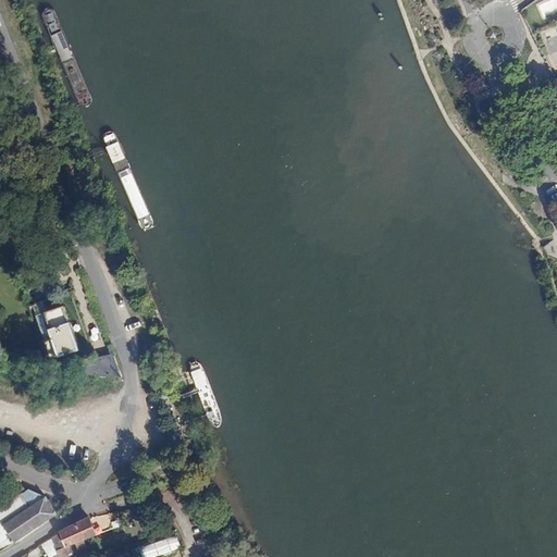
[(64,305),(36,316),(52,358),(82,346),(72,320),(70,320),(64,305)]
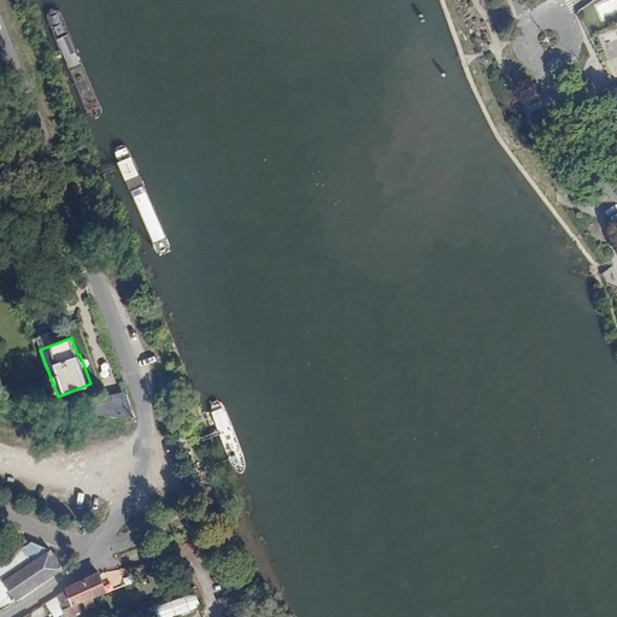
[(84,412),(134,416),(125,392),(82,399),(84,412)]
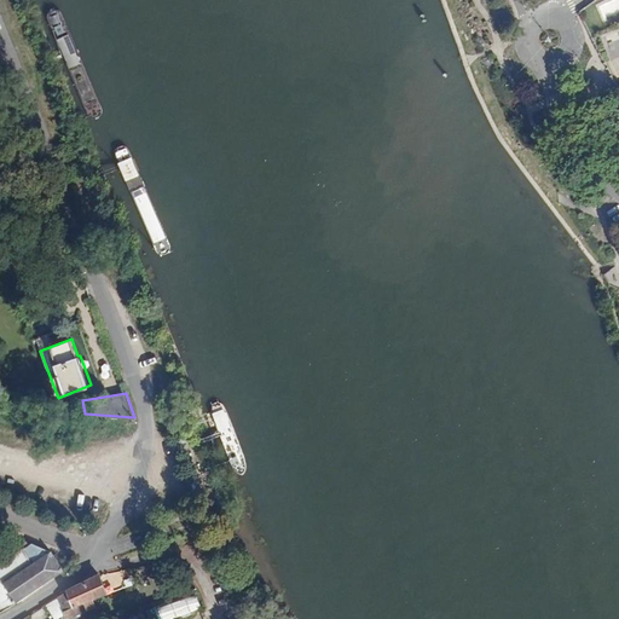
[(0,562),(0,611),(64,571),(51,551),(32,543),(0,562)]
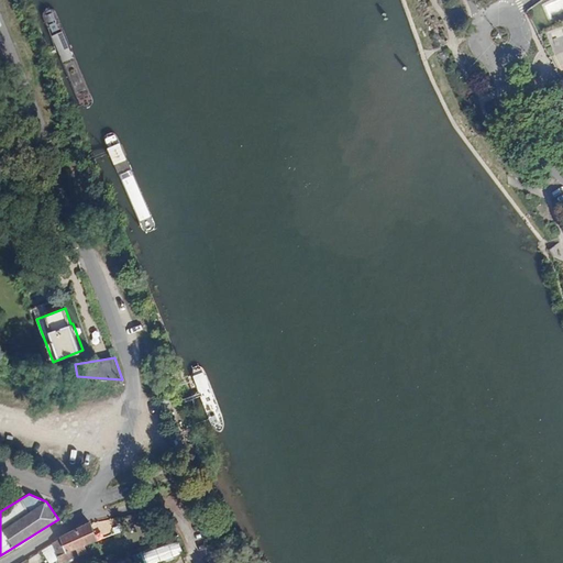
[(97,538),(91,522),(66,534),(54,541),(61,558),(76,550),(80,555),(88,551),(85,544),(97,538)]
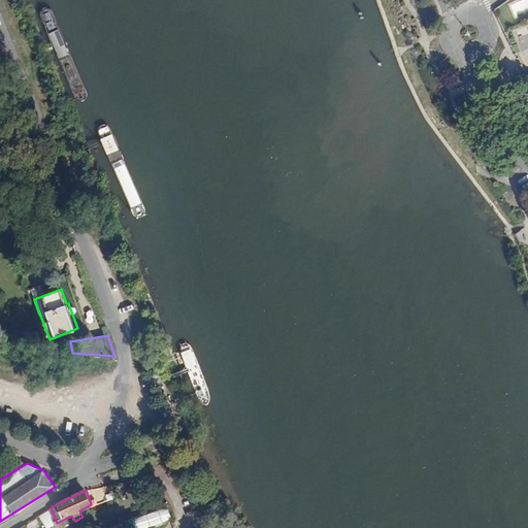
[(168,506),(134,517),(137,527),(145,527),(172,520),(168,506)]
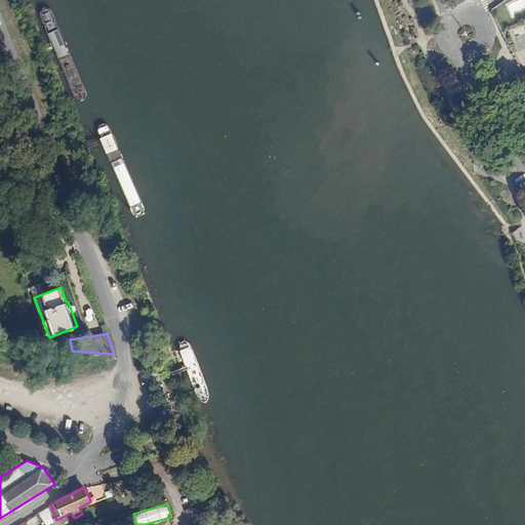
[(44,522),(53,517),(47,509),(39,514),(44,522)]
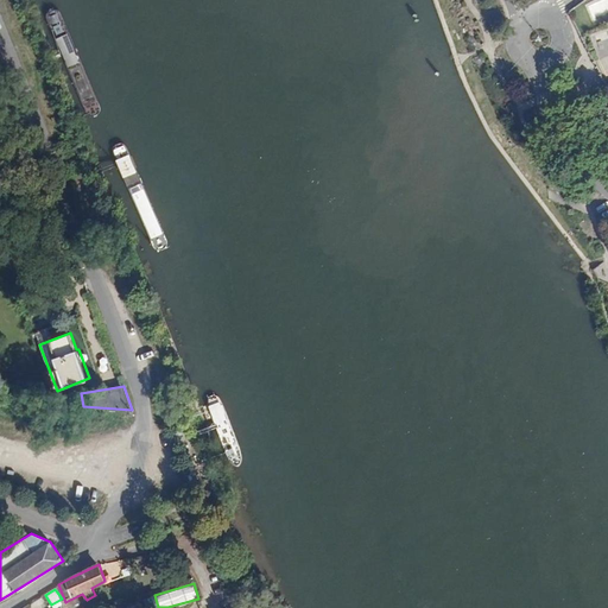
All buildings are outlined.
